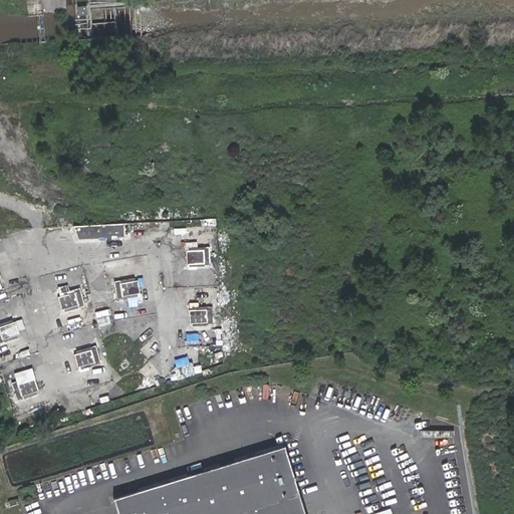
[(124,223),(74,226),(78,239),(100,238),(99,234),(116,233),(116,237),(125,237),(124,223)]
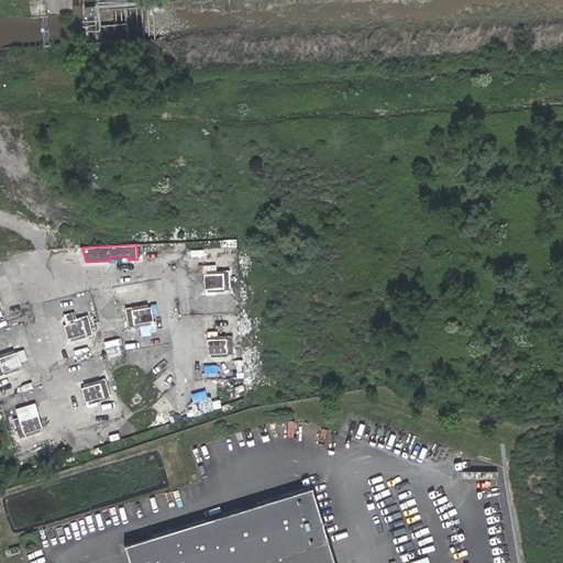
[(222,291),(230,290),(229,271),(221,271),(221,274),(206,275),(202,275),(203,289),(206,289),(222,288),(222,291)]
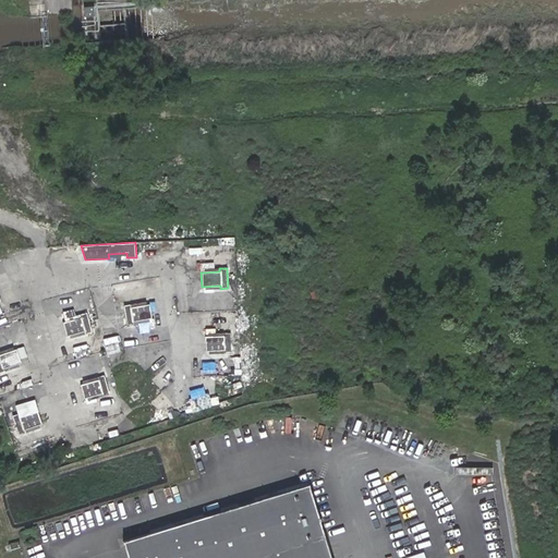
[(86,294),(80,295),(83,307),(89,306),(86,294)]
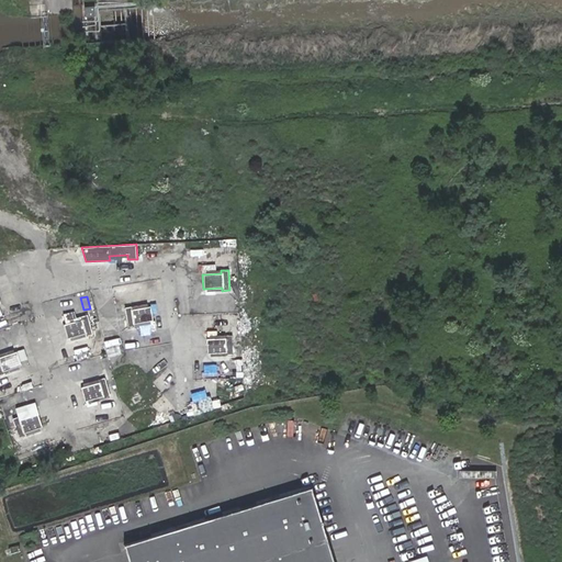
[(132,305),(125,307),(128,327),(135,326),(135,323),(152,319),(154,319),(152,305),(133,308),(132,305)]
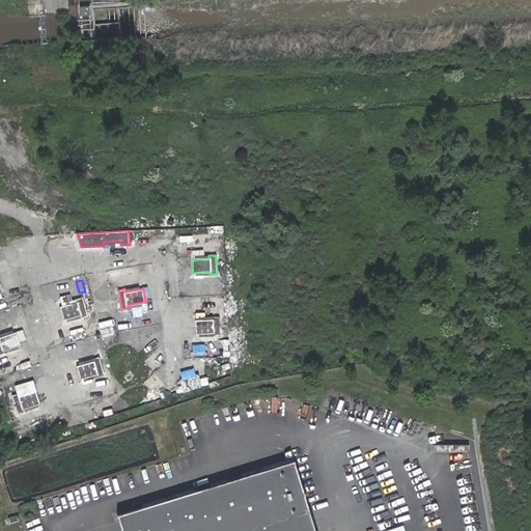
[(81,317),(88,315),(83,298),(77,299),(77,302),(62,306),(60,307),(63,319),(65,319),(81,315),(81,317)]
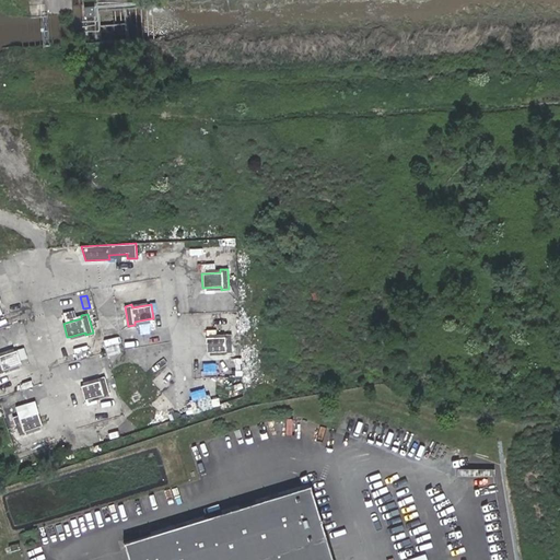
[(223,314),(224,328),(238,328),(237,314),(223,314)]
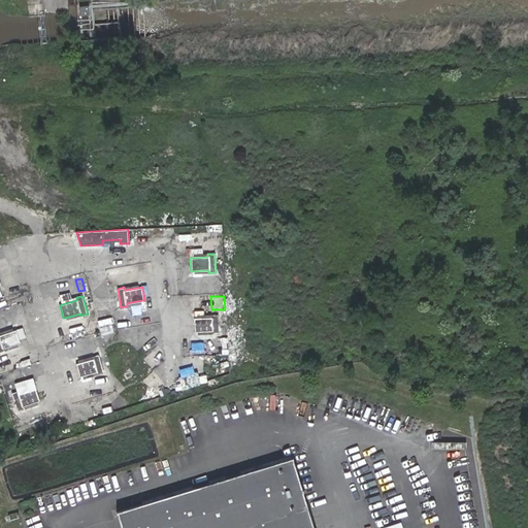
[(212,333),(220,333),(218,315),(211,315),(211,317),(196,318),(194,319),(195,332),(197,332),(212,331),(212,333)]
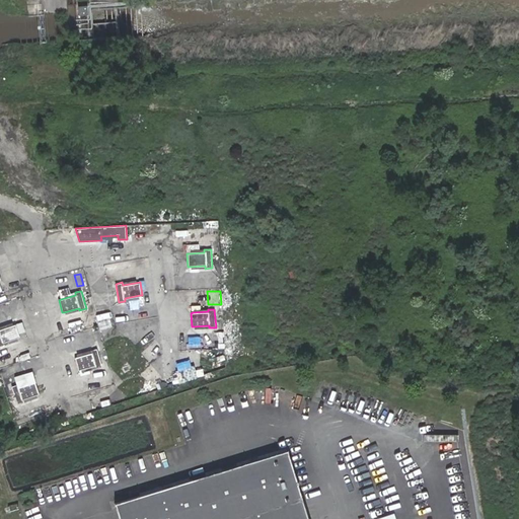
[(0,346),(4,345),(3,343),(17,338),(20,337),(15,323),(13,324),(0,328),(0,346)]
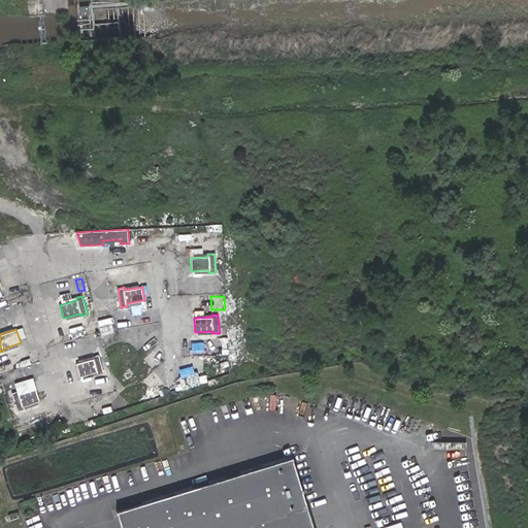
[(193,354),(194,343),(183,343),(182,354),(193,354)]
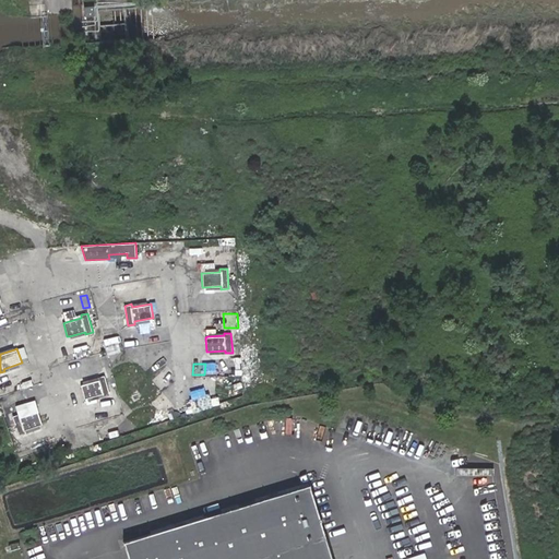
[(104,396),(110,394),(105,375),(98,377),(99,380),(83,383),(81,384),(84,399),(87,397),(103,393),(104,396)]
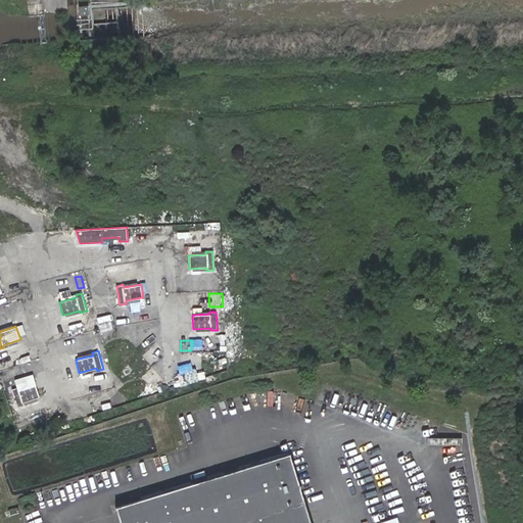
[(17,387),(11,389),(17,408),(24,405),(22,402),(37,397),(40,396),(36,384),(33,385),(18,389),(17,387)]
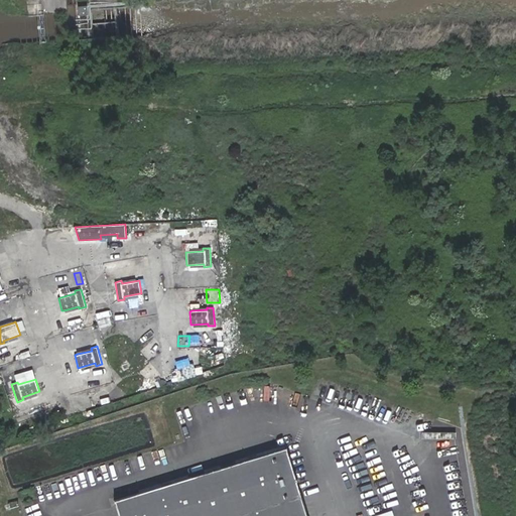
[(260,398),(266,399),(269,386),(263,385),(260,398)]
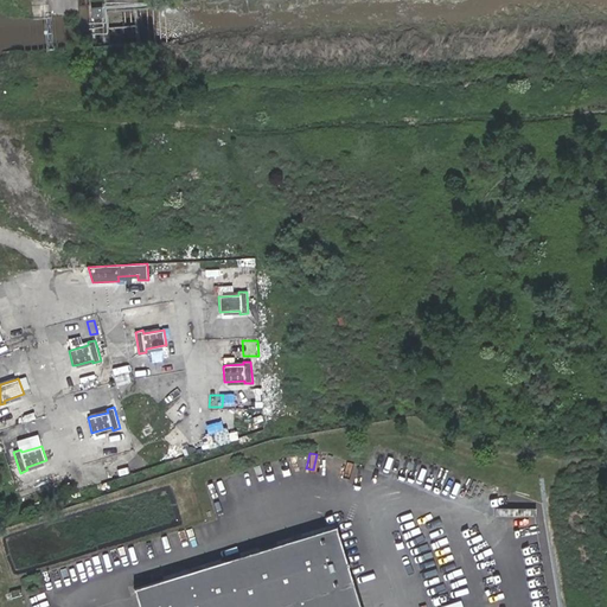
[(470,519),(467,526),(504,537),(506,530),(470,519)]
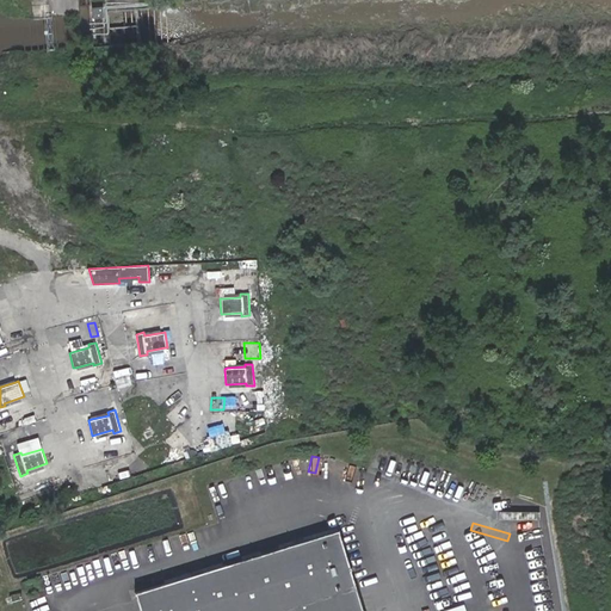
[(362,610),(338,531),(139,591),(144,610),(362,610)]
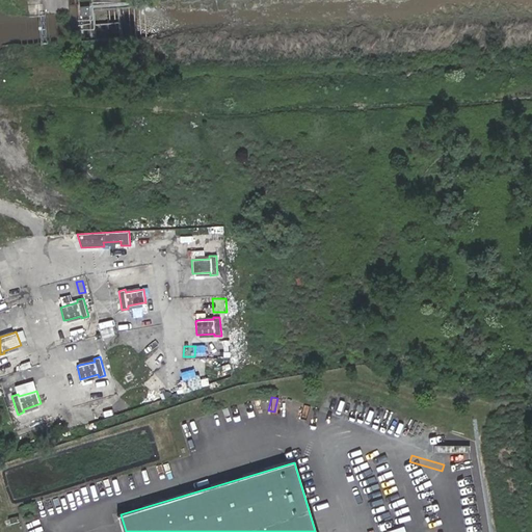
[(390,531),(382,531),(406,531),(406,527),(397,529),(396,523),(389,525),(390,531)]
